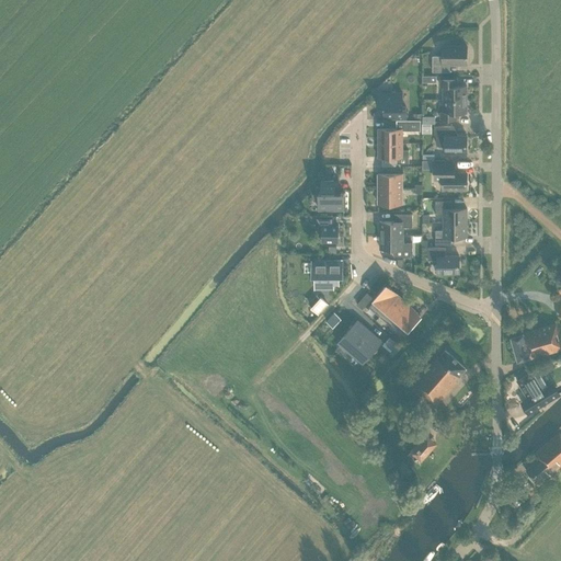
[(467,64),(467,46),(443,46),(443,56),(433,56),(433,71),(449,71),(449,64),(467,64)]
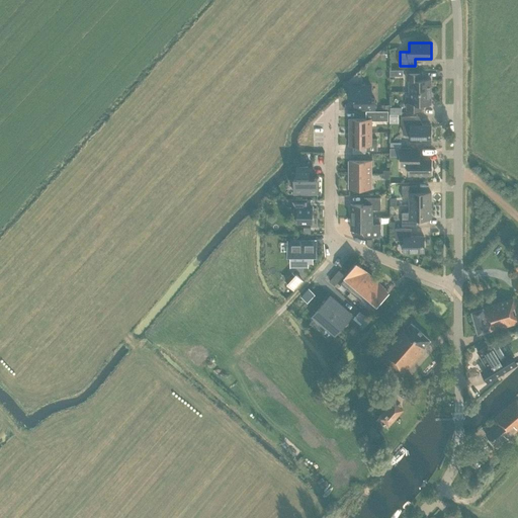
[(411,80),(411,91),(431,91),(431,79),(422,79),(422,73),(407,73),(407,80),(411,80)]
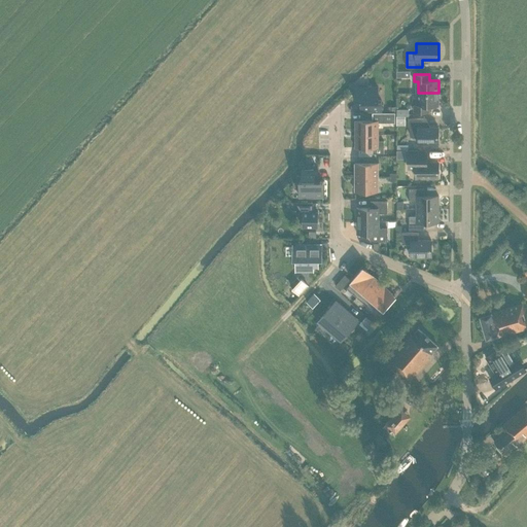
[(378,88),(354,88),(355,101),(360,101),(360,110),(382,110),(382,100),(378,100),(378,88)]
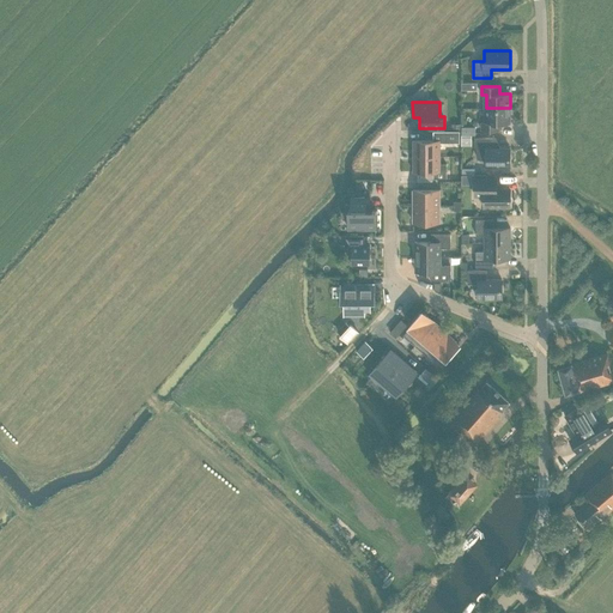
[(510,123),(510,108),(486,108),(486,122),(481,122),(481,131),(498,131),(498,123),(510,123)]
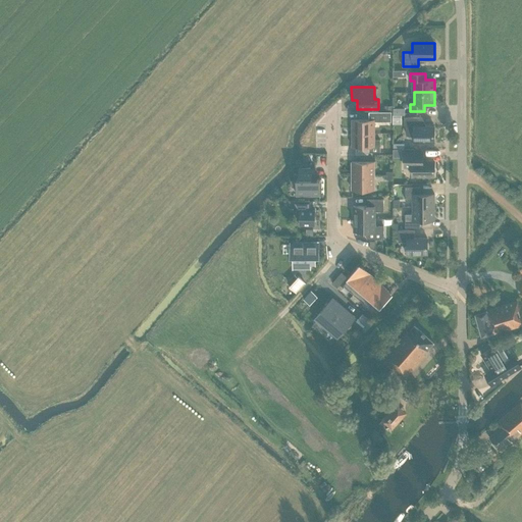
[(403,111),(406,111),(406,104),(394,104),(395,121),(403,121),(403,111)]
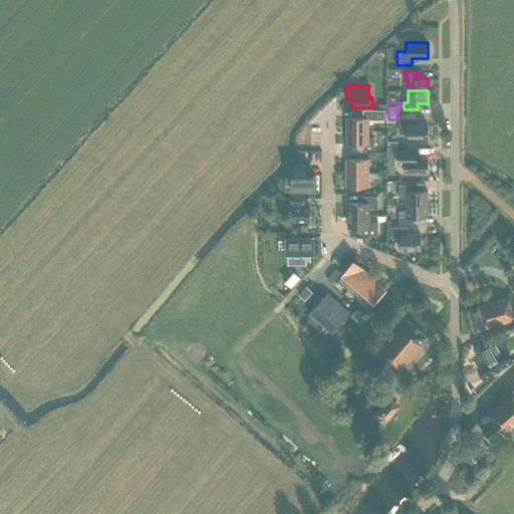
[(428,140),(428,124),(416,124),(416,115),(398,115),(398,121),(400,123),(400,132),(402,134),(407,134),(407,142),(418,142),(417,140),(428,140)]
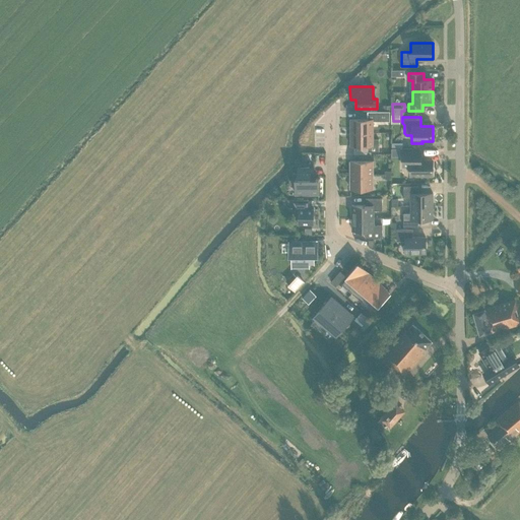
[(371,119),(348,119),(348,132),(371,132),(371,119)]
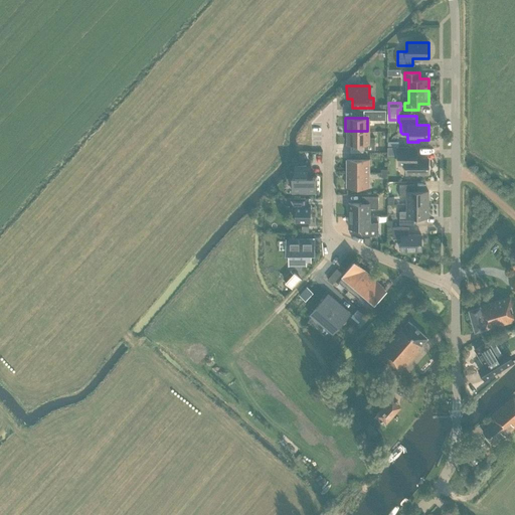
[(367,131),(345,131),(345,144),(361,144),(361,150),(373,150),(373,138),(367,138),(367,131)]
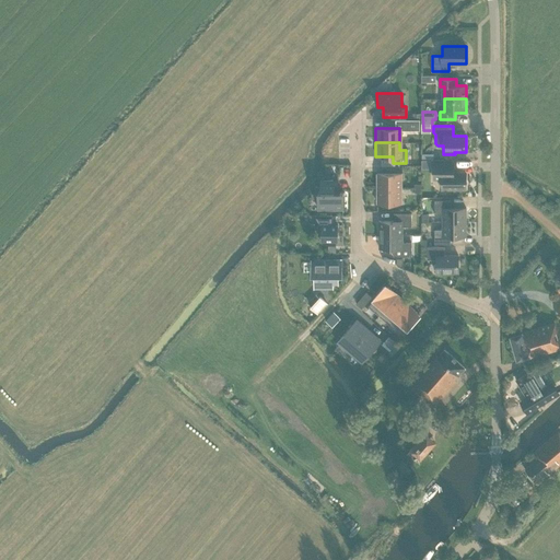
[(466,189),(466,173),(453,173),(453,163),(433,163),(433,179),(442,179),(442,189),(466,189)]
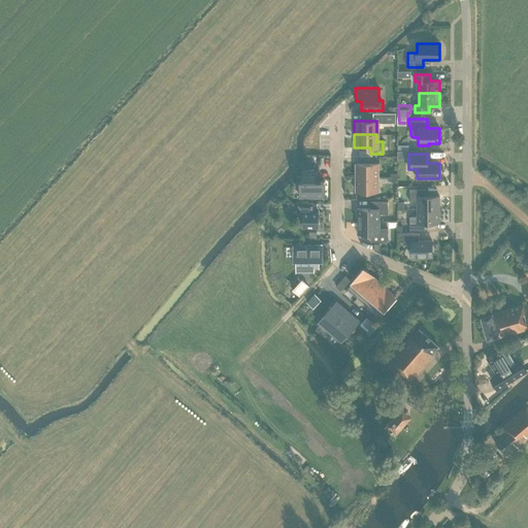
[(376,163),(354,163),(354,176),(376,176),(376,163)]
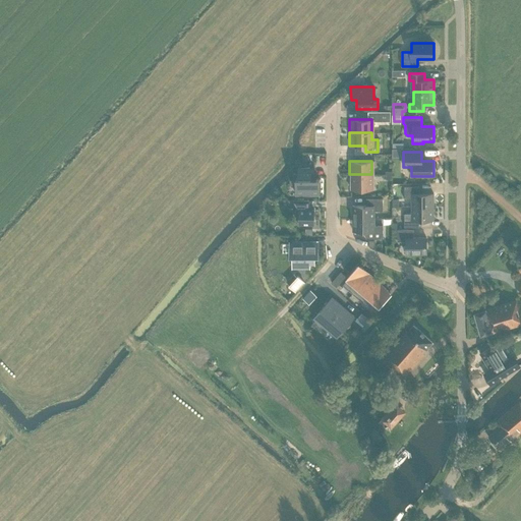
[(311,168),(299,168),(299,178),(296,178),(296,194),(320,194),(320,178),(311,178),(311,168)]
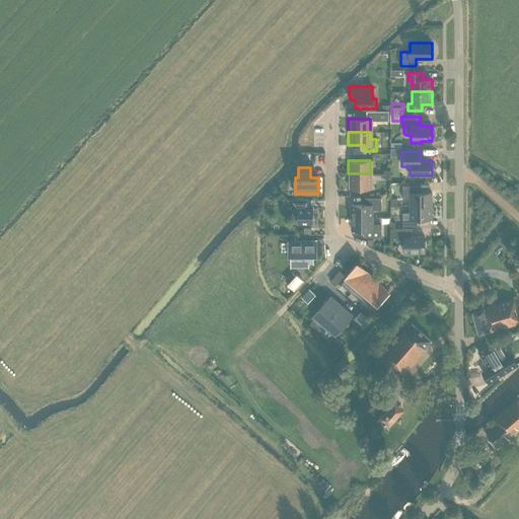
[(370,173),(348,173),(348,187),(370,187),(370,173)]
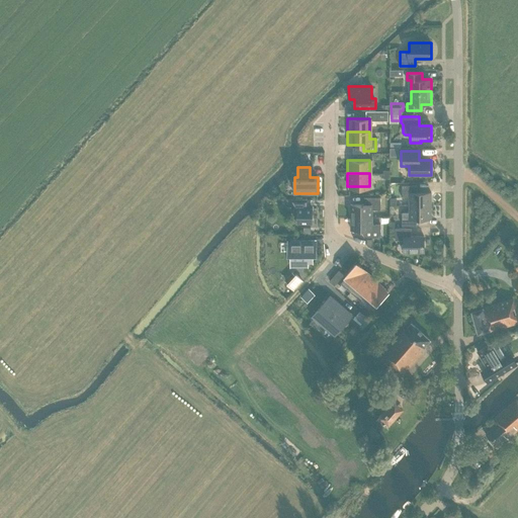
[(409,198),(409,205),(431,205),(431,192),(417,192),(417,185),(402,185),(402,198),(409,198)]
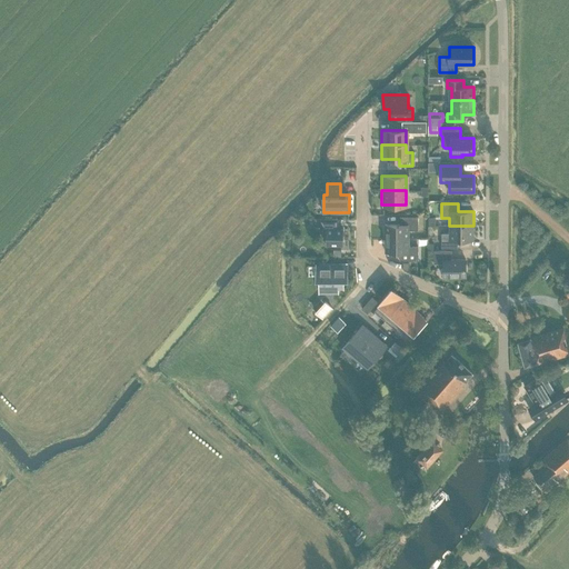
[(386,225),(386,238),(409,238),(409,230),(418,230),(418,217),(399,217),(400,225),(386,225)]
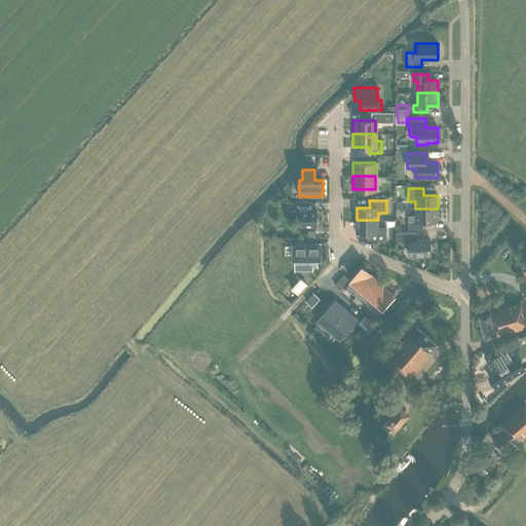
[(438,222),(438,209),(415,209),(416,216),(408,216),(408,229),(423,229),(423,222),(438,222)]
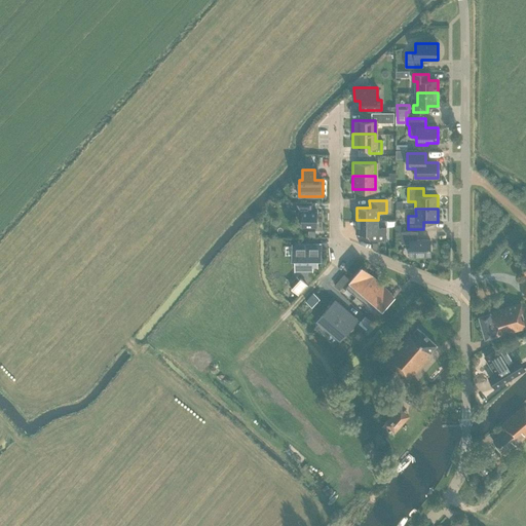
[(323,211),(307,211),(307,227),(323,227),(323,211)]
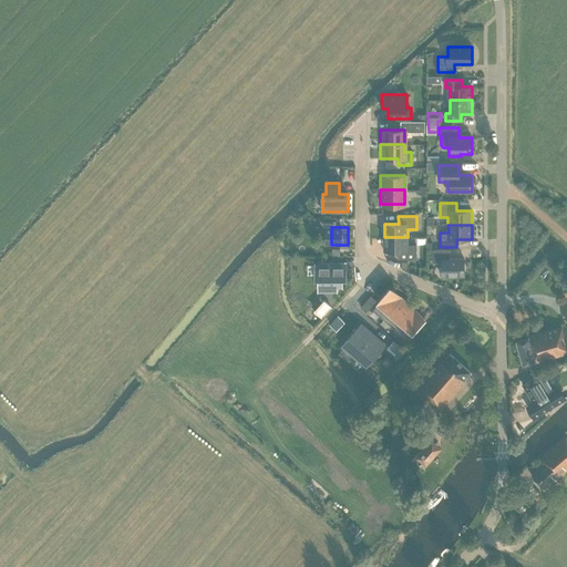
[(408,245),(408,237),(384,237),(384,250),(399,250),(399,259),(416,259),(416,245),(408,245)]
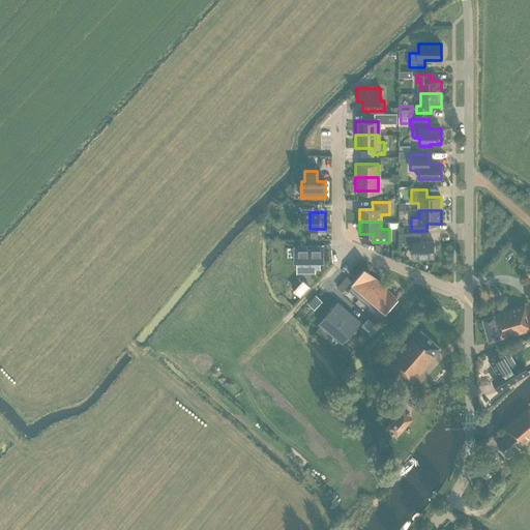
[(420,241),(420,233),(404,233),(404,244),(413,244),(413,258),(434,258),(434,241),(420,241)]
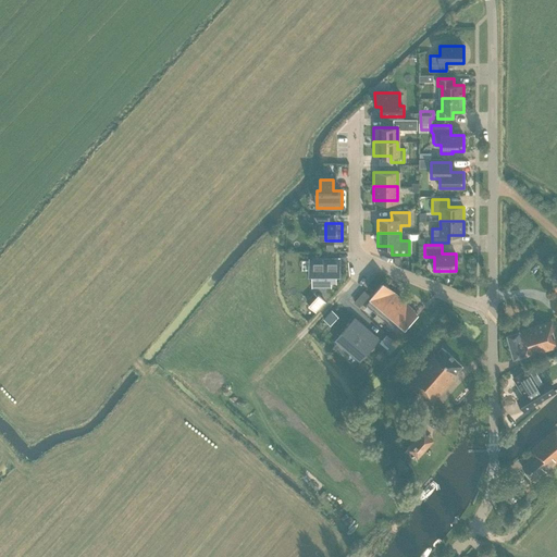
[(330,261),(312,262),(312,276),(313,276),(313,289),(324,289),(324,285),(338,285),(338,276),(341,276),(341,265),(330,265),(330,261)]
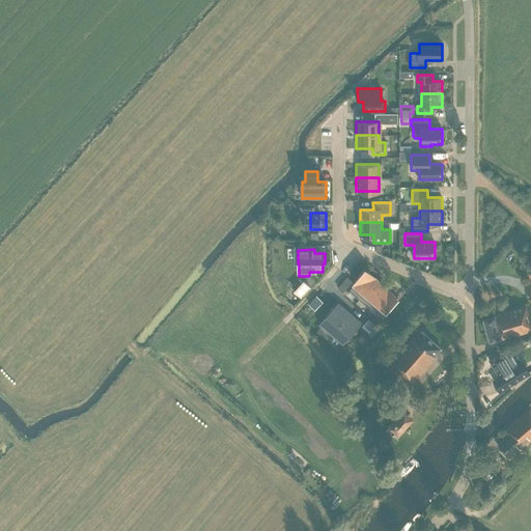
[(348,290),(359,299),(376,279),(365,270),(354,283),(355,283),(348,290)]
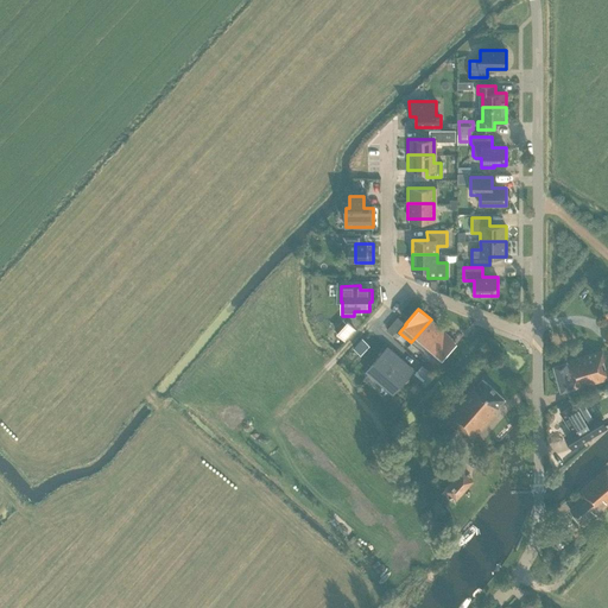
[(443,330),(431,320),(411,342),(424,353),(443,330)]
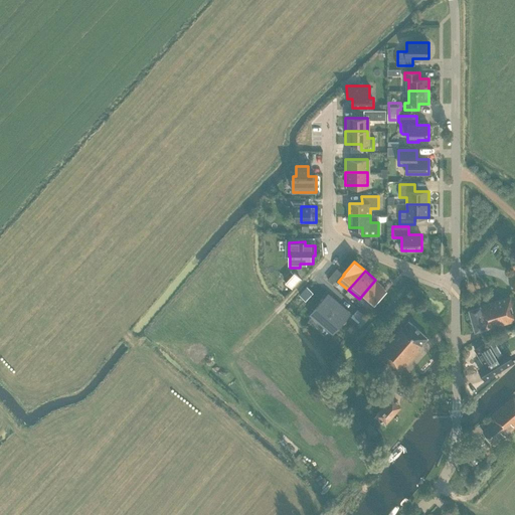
[(301,279),(294,273),(286,283),(292,289),(301,279)]
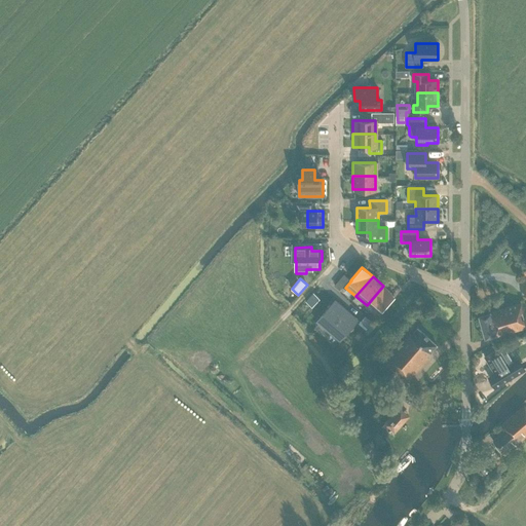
[(393,295),(383,286),(367,305),(376,314),(382,307),(383,308),(393,295)]
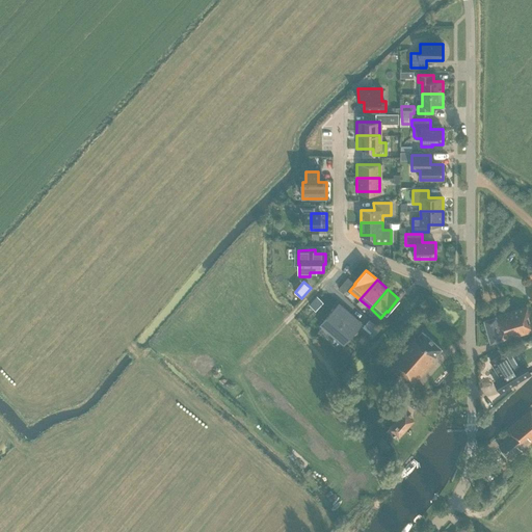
[(319,301),(312,310),(317,314),(324,307),(319,301)]
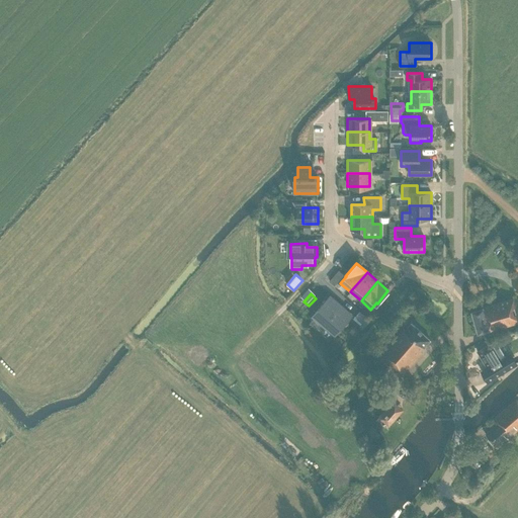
[(341,305),(329,294),(311,316),(322,326),(341,305)]
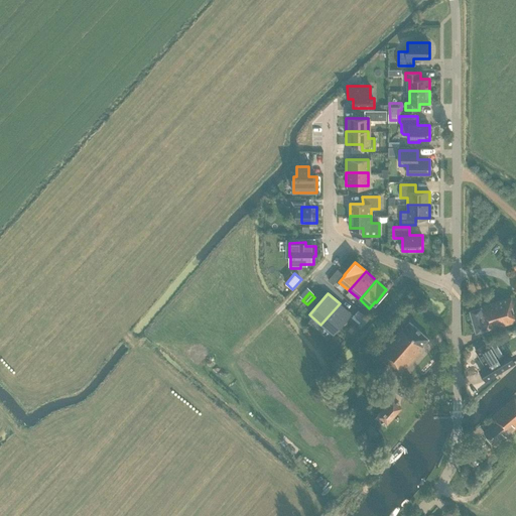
[(488,330),(515,320),(515,309),(512,297),(482,305),(482,306),(470,310),(476,333),(488,329),(488,330)]
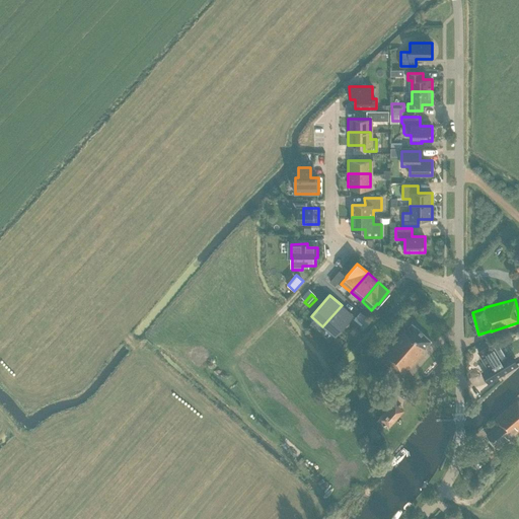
[(353,314),(342,305),(322,326),(334,336),(353,314)]
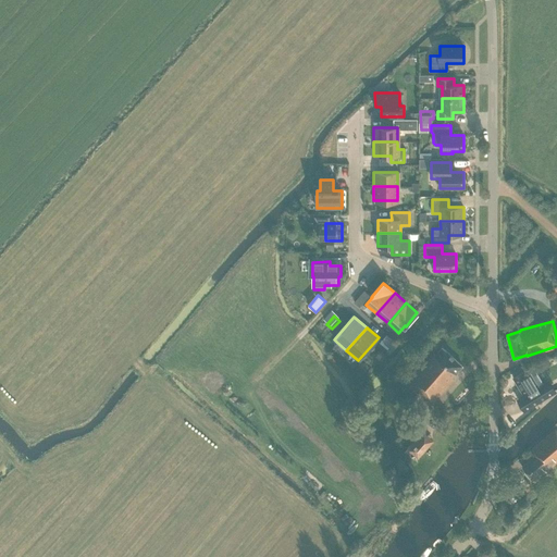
[(462,366),(443,347),(435,355),(434,354),(408,382),(425,397),(426,396),(433,401),(454,379),(453,378),(462,366)]
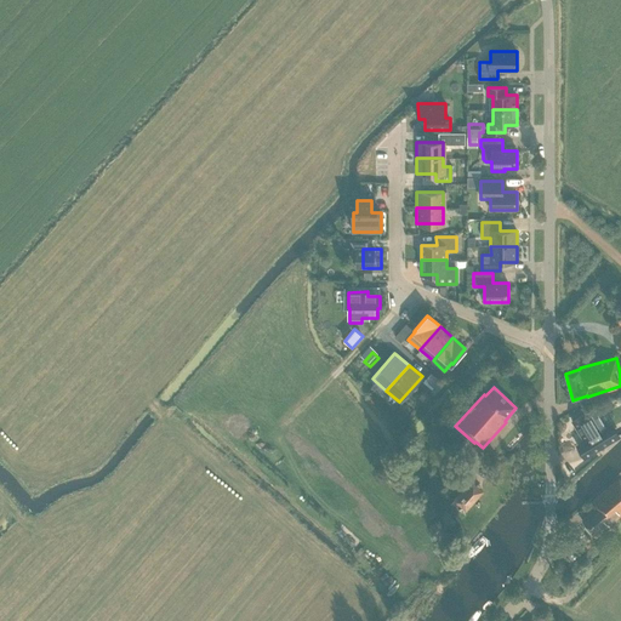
[(610,425),(607,427),(594,408),(573,421),(585,442),(577,445),(585,457),(619,438),(610,425)]
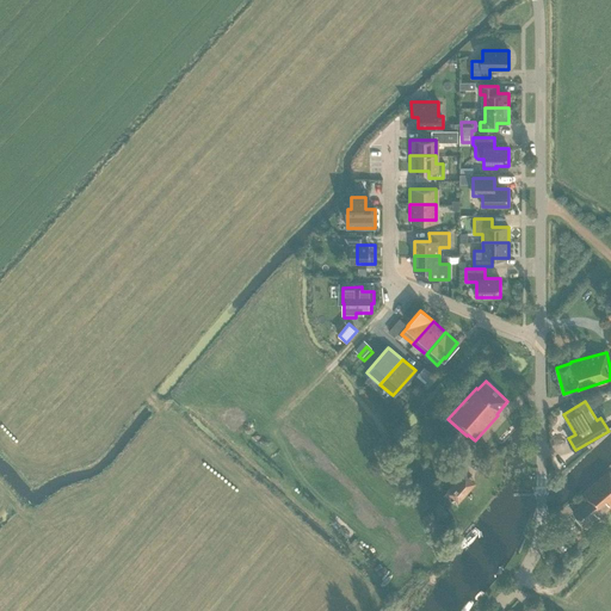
[(586,500),(573,512),(587,529),(600,517),(599,517),(610,506),(610,473),(609,470),(582,494),(586,500)]
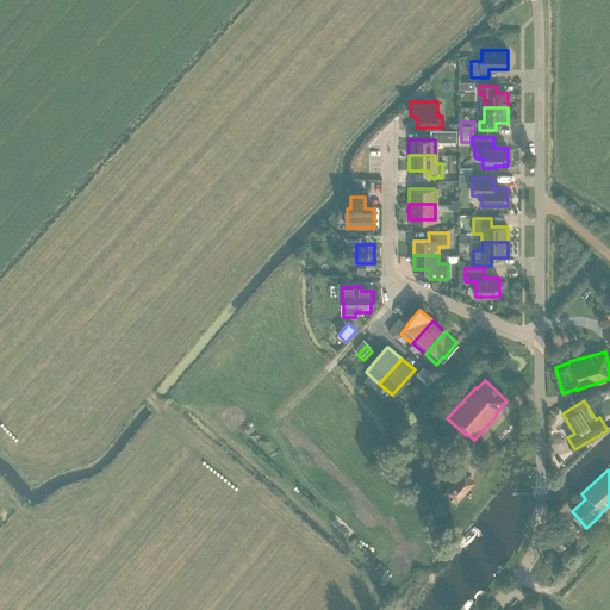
[(475,483),(465,473),(460,479),(458,478),(446,490),(448,492),(458,502),(475,483)]
